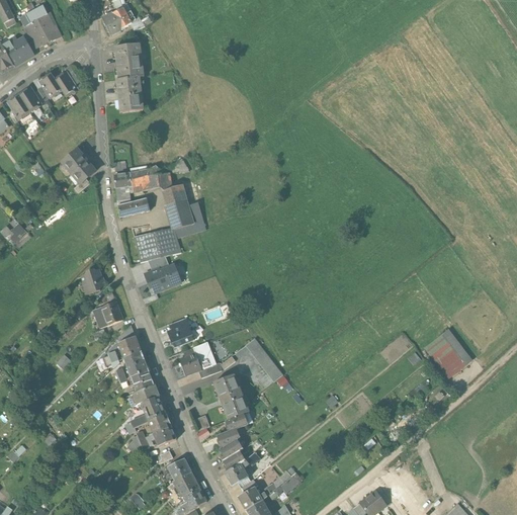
[(12,16),(4,0),(0,0),(0,14),(6,26),(13,22),(10,17),(12,16)]
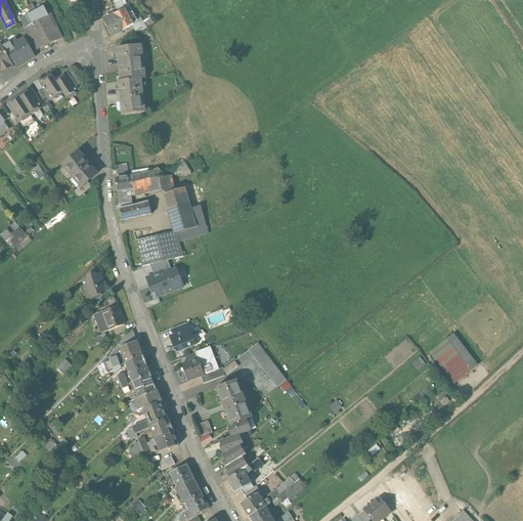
[(42,4),(19,16),(36,46),(51,37),(52,39),(60,34),(56,24),(53,26),(42,4)]
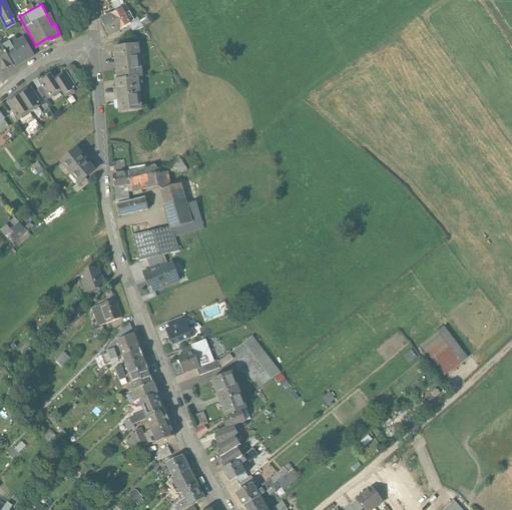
[(121,7),(111,12),(118,25),(119,27),(129,22),(128,21),(133,18),(129,10),(124,12),(121,7)]
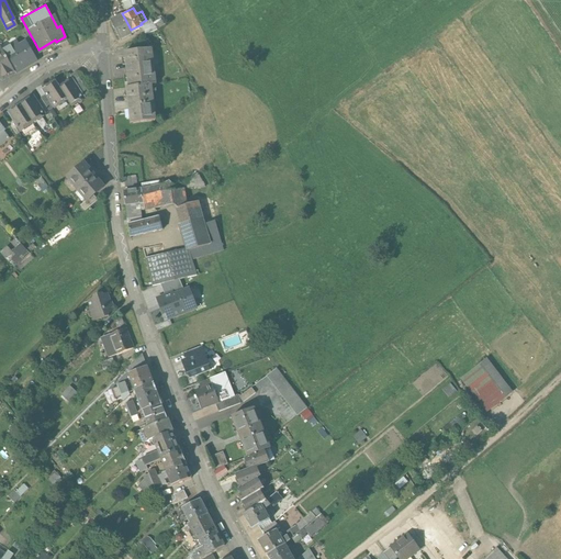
[(122,13),(110,20),(119,36),(131,30),(130,28),(122,13)]
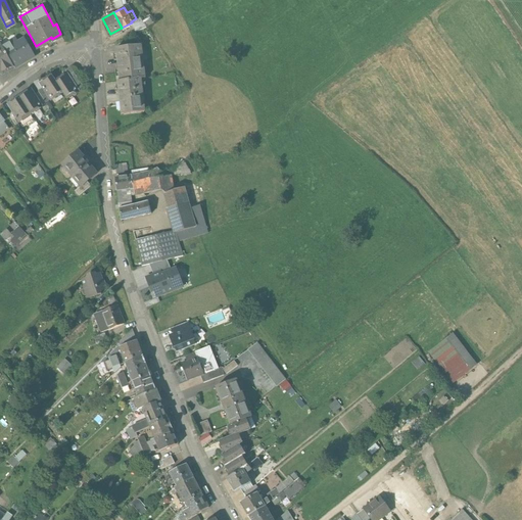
[(16,39),(10,42),(9,40),(2,45),(13,65),(34,53),(25,37),(17,41),(16,39)]
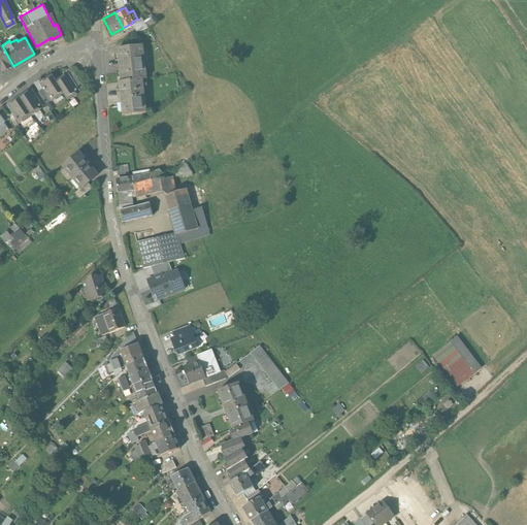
[(12,64),(0,43),(0,71),(12,64)]
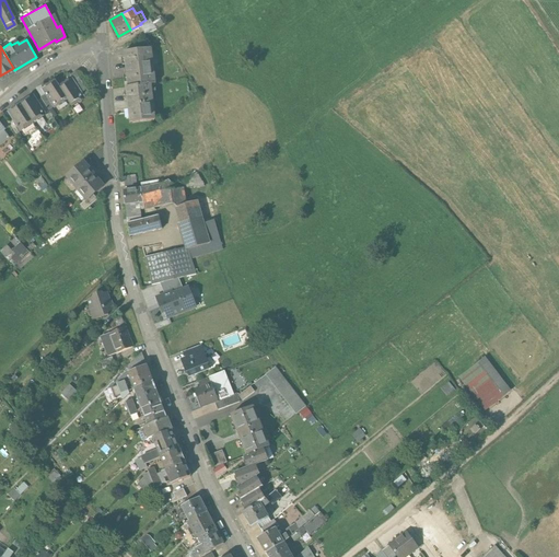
[(151,46),(123,49),(127,84),(150,81),(155,81),(151,46)]
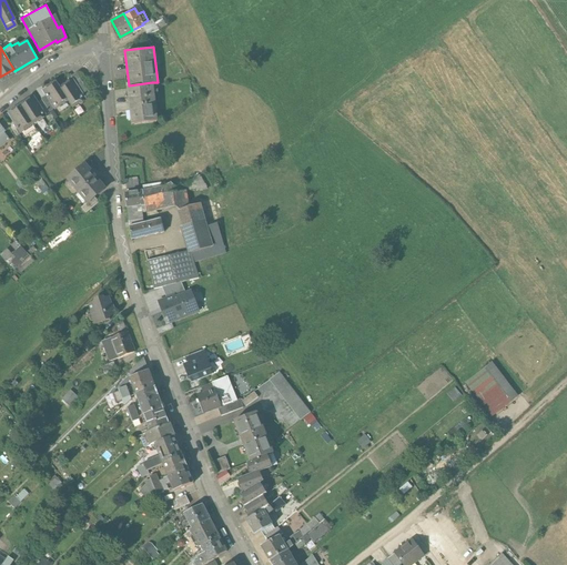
[(60,86),(59,87),(66,96),(70,102),(82,94),(74,82),(71,78),(60,86)]
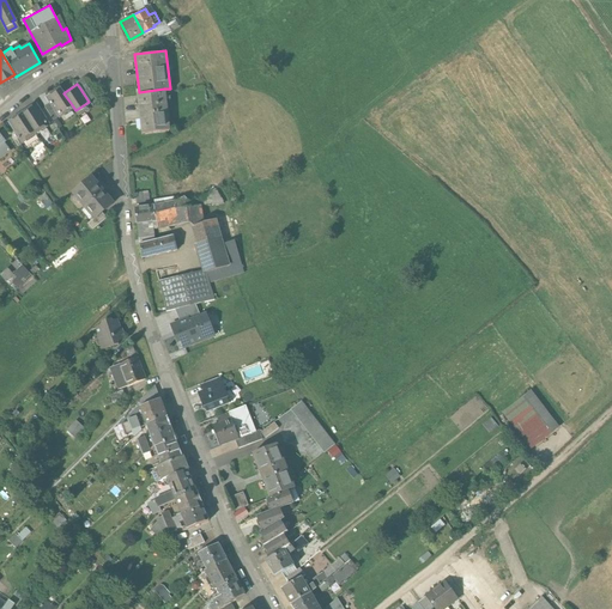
[(96,97),(86,84),(80,89),(89,102),(96,97)]
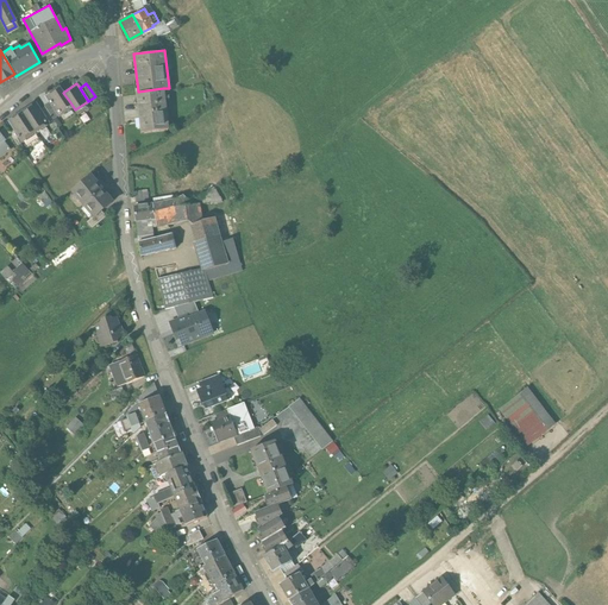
[(60,84),(46,94),(49,98),(58,111),(70,102),(63,93),(64,92),(60,84)]
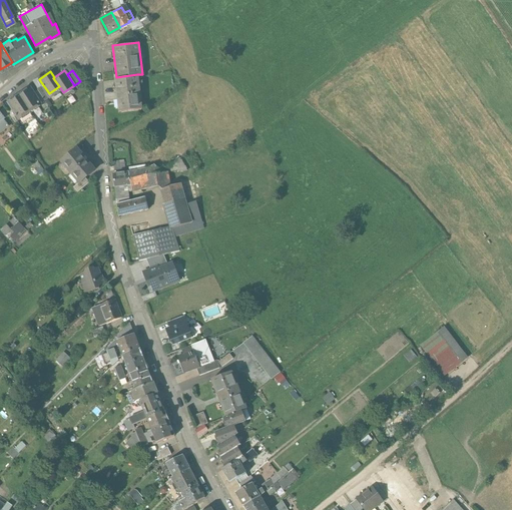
[(116,77),(114,77),(118,109),(141,106),(137,74),(116,77)]
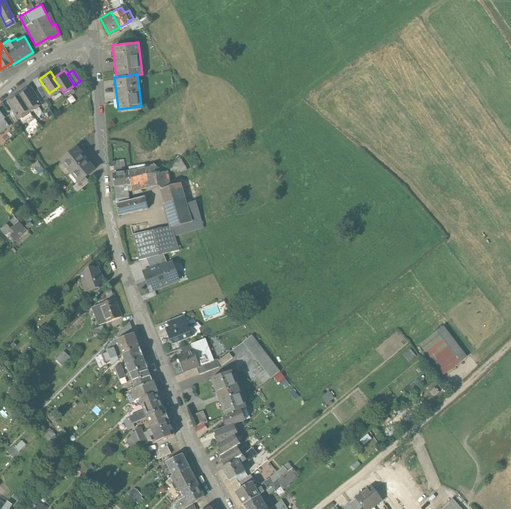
[(49,93),(41,82),(36,85),(36,86),(43,96),(49,93)]
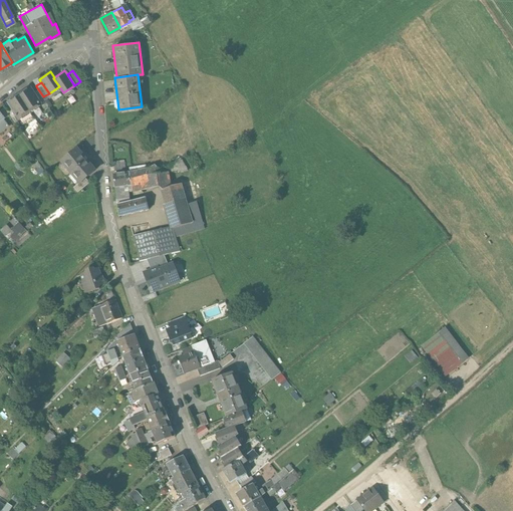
[(29,86),(18,93),(28,108),(38,101),(31,90),(29,86)]
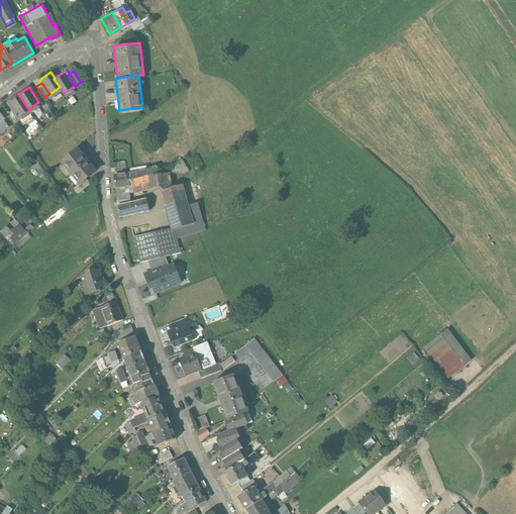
[(38,102),(44,98),(43,97),(36,87),(31,91),(38,102)]
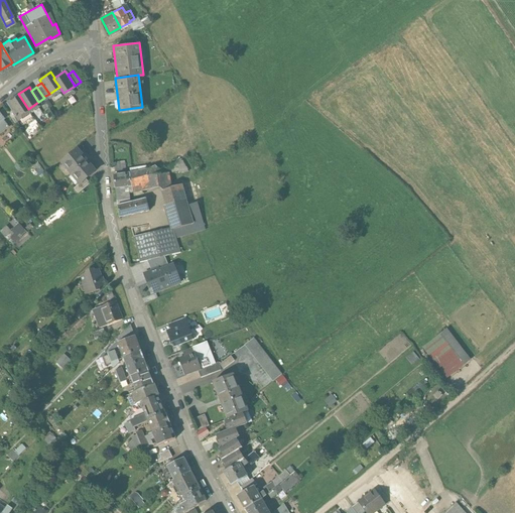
[(18,94),(7,101),(17,116),(28,109),(18,94)]
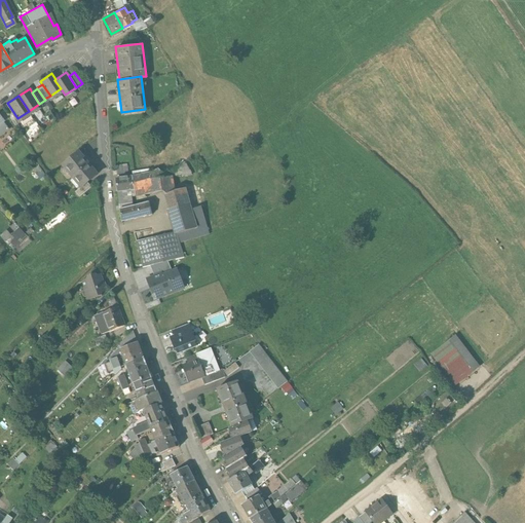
[(78,150),(63,163),(71,174),(72,174),(86,161),(87,160),(78,150)]
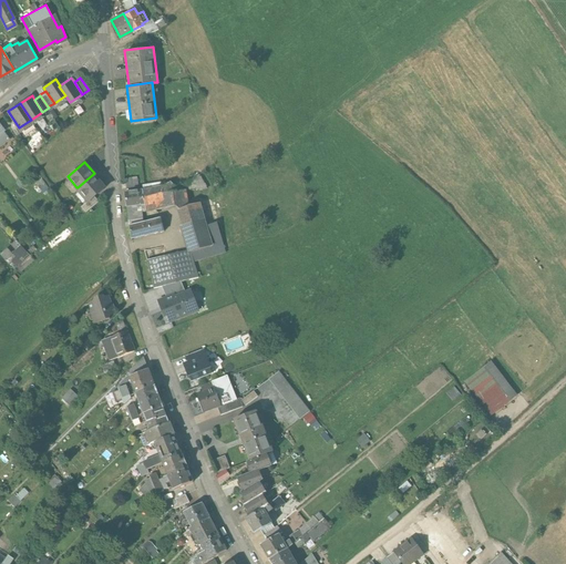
[(93,174),(78,187),(88,198),(88,200),(94,194),(103,186),(93,174)]
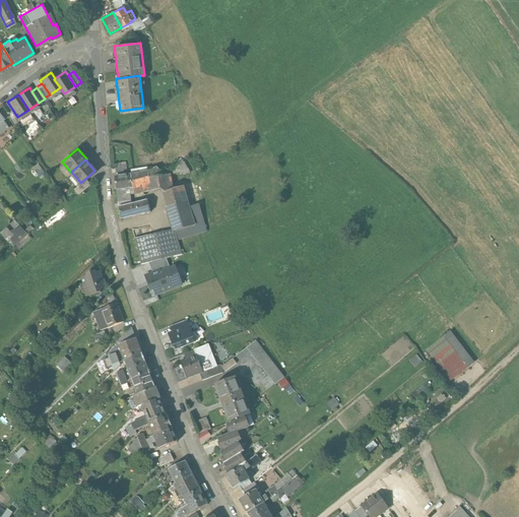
[(155,165),(148,170),(148,176),(161,174),(161,172),(155,165)]
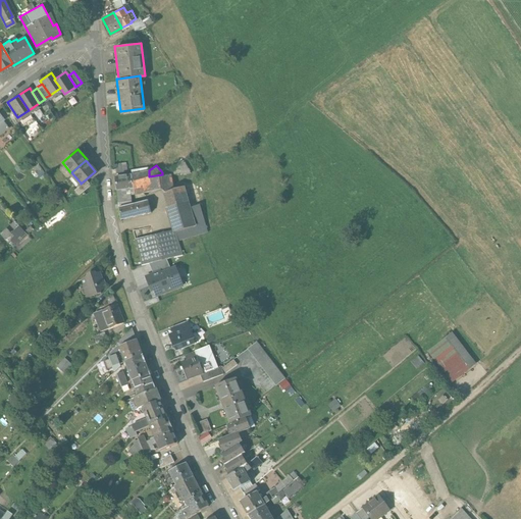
[(148,169),(140,171),(131,172),(132,179),(149,176),(149,170),(148,169)]
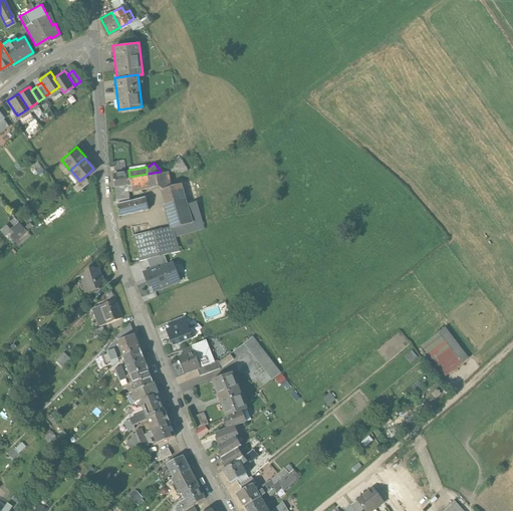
[(129,170),(111,172),(113,185),(125,184),(131,183),(130,177),(129,170)]
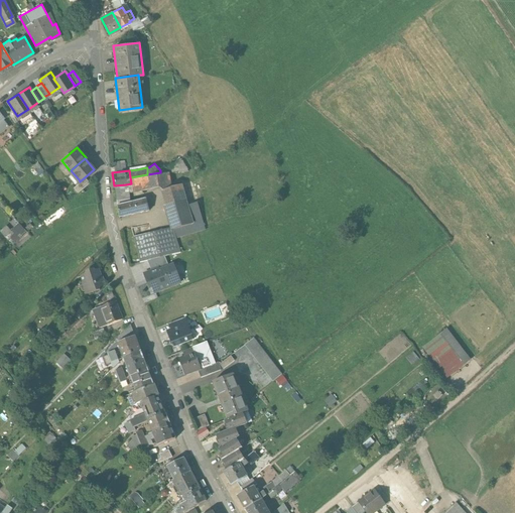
[(147,174),(130,177),(131,183),(132,189),(158,185),(162,188),(170,185),(168,170),(160,172),(147,174)]
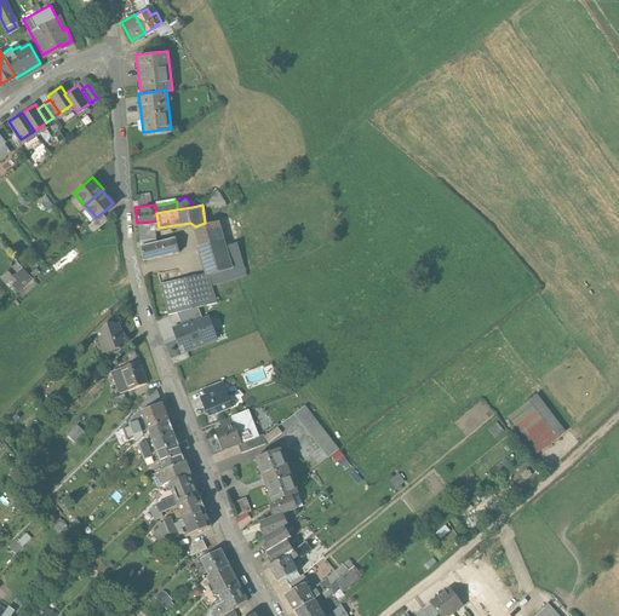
[(103,212),(96,218),(96,217),(89,223),(93,229),(107,218),(103,212)]
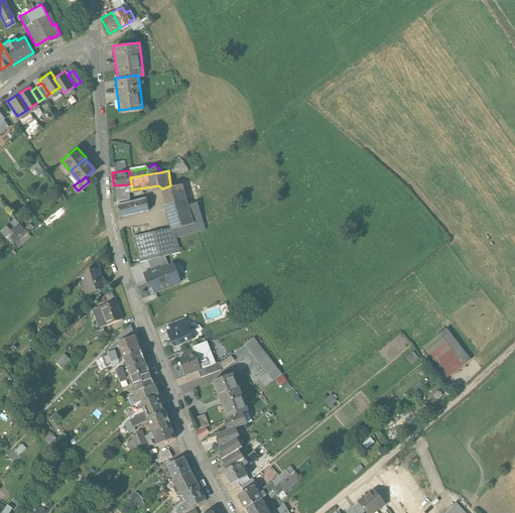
[(180,183),(170,185),(162,188),(167,203),(164,204),(170,225),(171,227),(190,222),(180,183)]
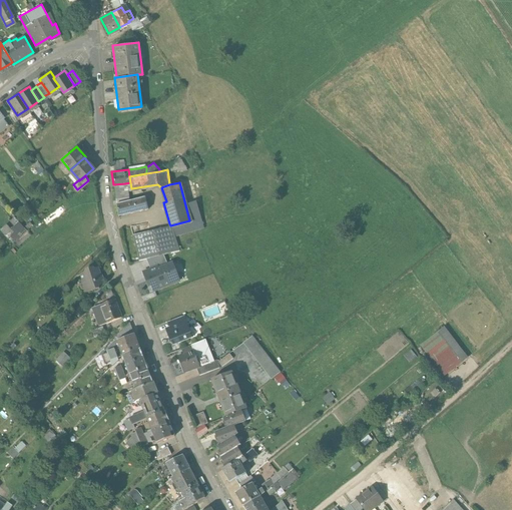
[(125,183),(113,184),(115,196),(127,195),(125,183)]
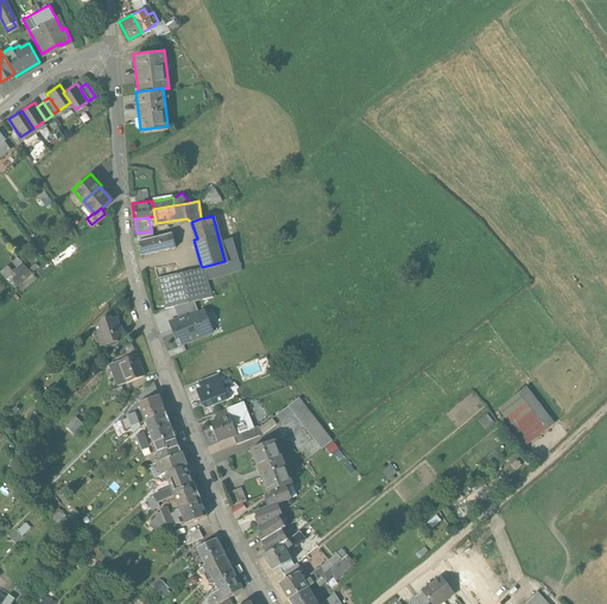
[(166,233),(137,239),(139,254),(145,253),(145,252),(170,246),(168,234),(166,233)]
